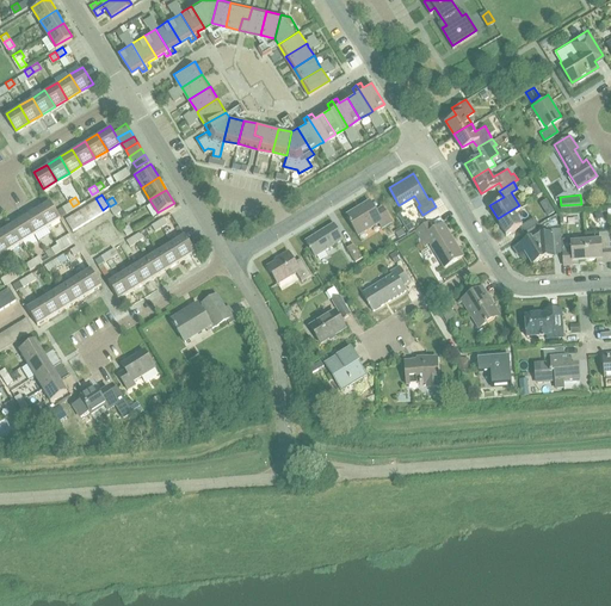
[(103,210),(96,198),(90,202),(97,214),(103,210)]
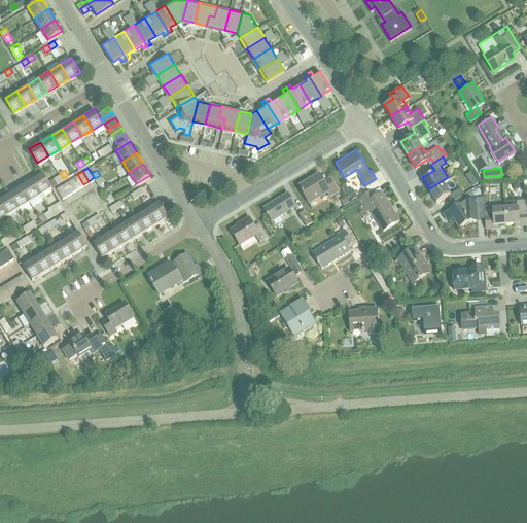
[(43,172),(32,179),(40,194),(51,186),(43,172)]
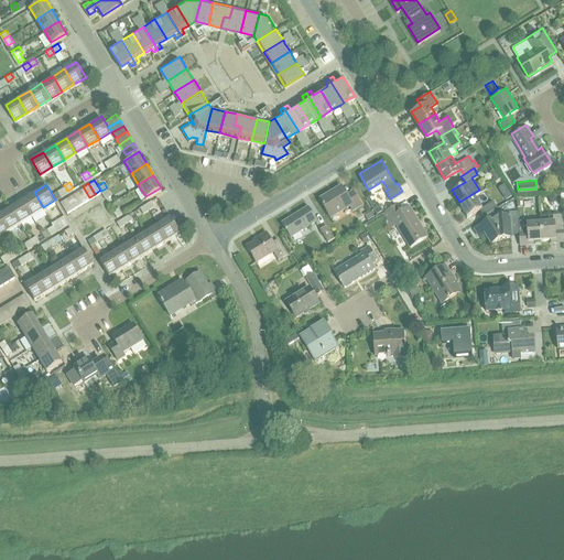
[(328,192),(320,197),(329,215),(349,203),(353,208),(361,203),(353,189),(346,193),(342,184),(335,187),(336,189),(328,193),(328,192)]
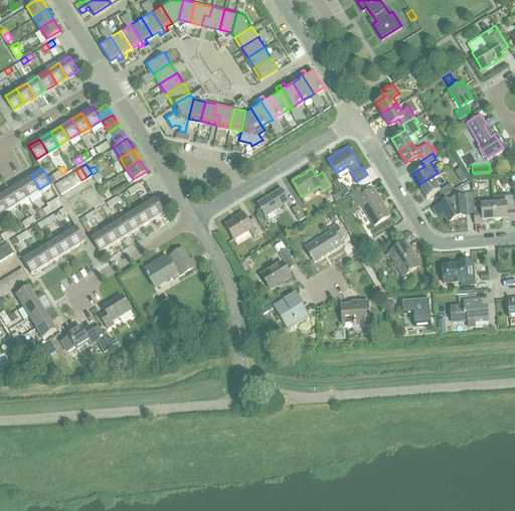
[(61,174),(58,169),(52,172),(55,177),(61,174)]
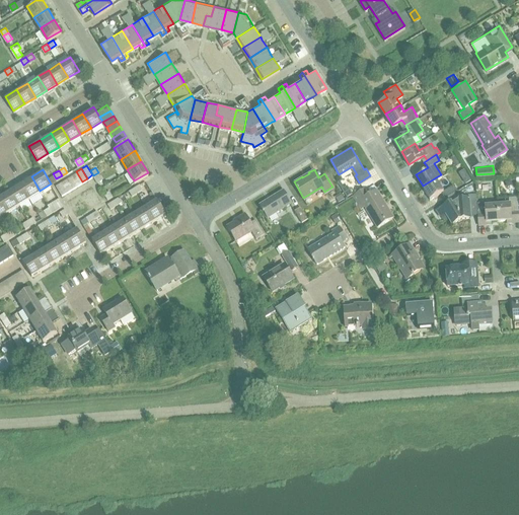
[(82,181),(76,171),(71,174),(77,185),(82,181)]
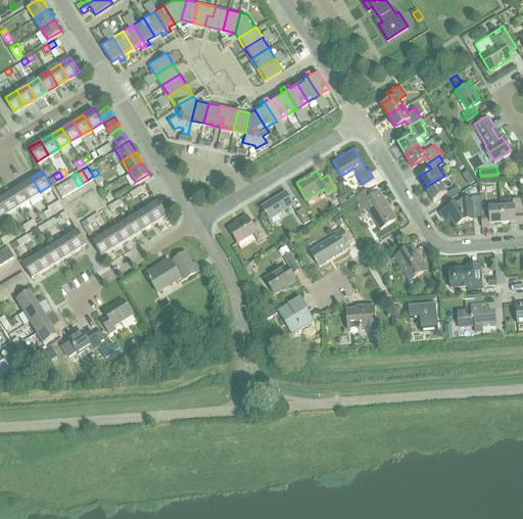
[(103,179),(99,174),(94,177),(98,182),(103,179)]
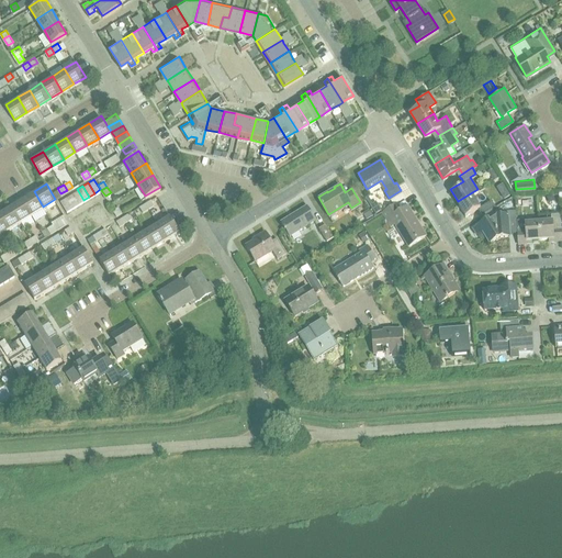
[(506,187),(499,190),(504,197),(509,192),(506,187)]
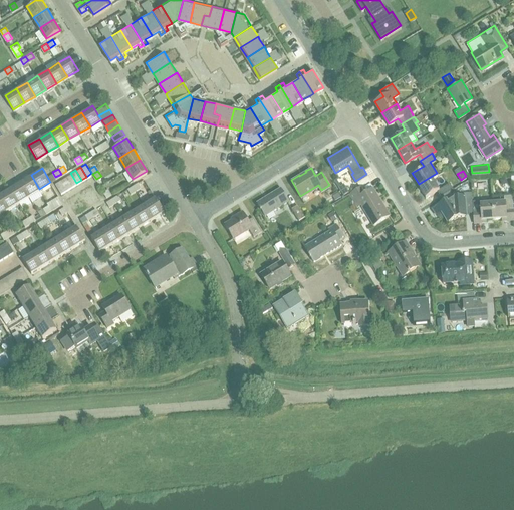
[(70,173),(65,176),(71,186),(76,183),(70,173)]
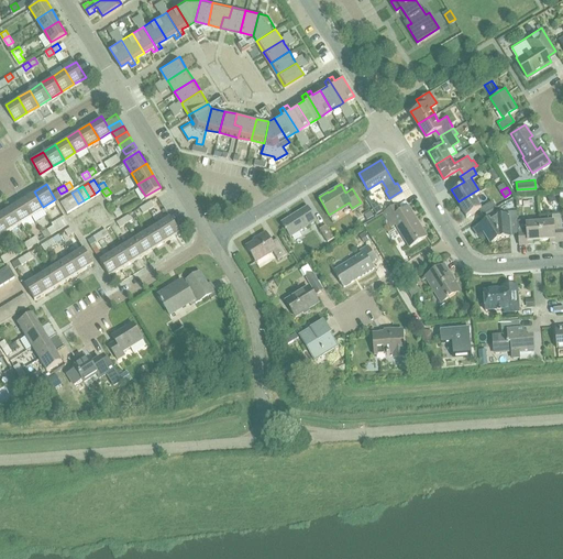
[(34,192),(22,198),(32,214),(43,207),(34,192)]
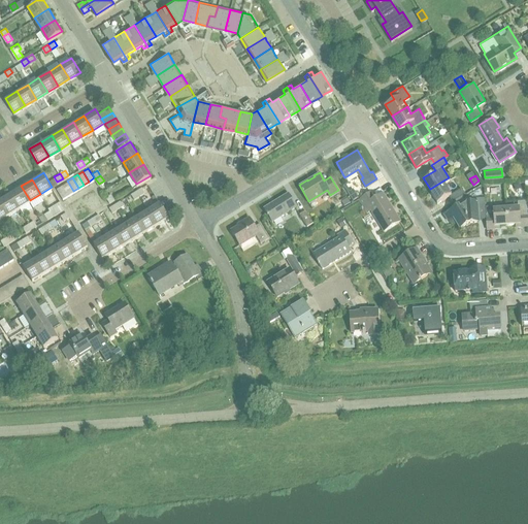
[(73,191),(67,181),(62,185),(68,194),(73,191)]
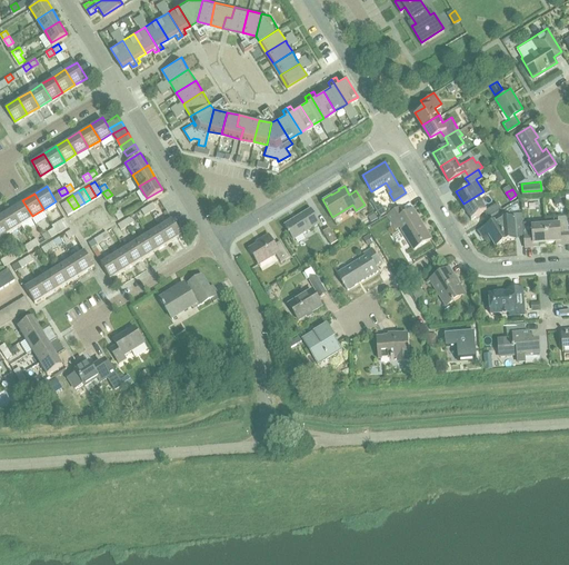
[(463,204),(471,217),(483,209),(486,208),(486,207),(478,195),(463,204)]
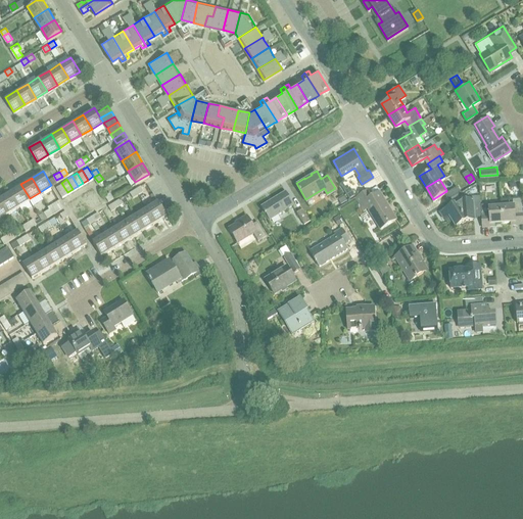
[(341,181),(339,182),(344,189),(348,197),(354,194),(349,186),(346,188),(341,181)]
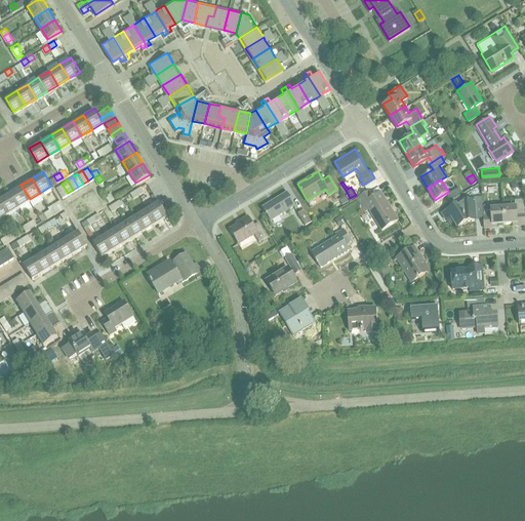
[(68,193),(62,184),(56,187),(63,196),(68,193)]
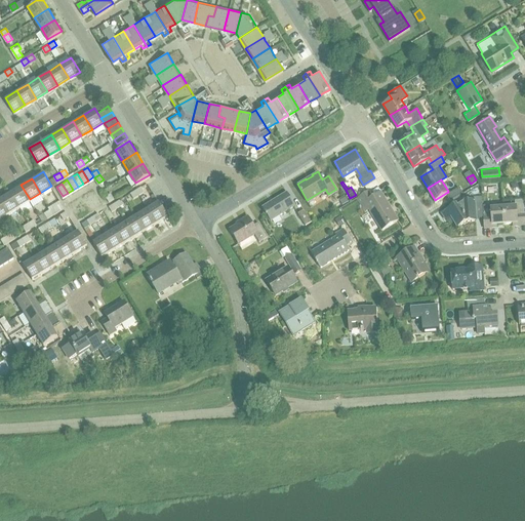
[(21,185),(10,192),(18,206),(19,205),(23,210),(32,205),(29,200),(30,199),(21,185)]
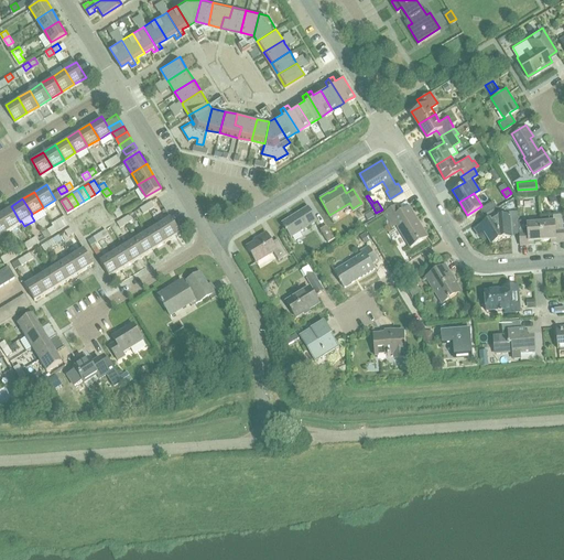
[(151,198),(145,202),(149,207),(154,204),(151,198)]
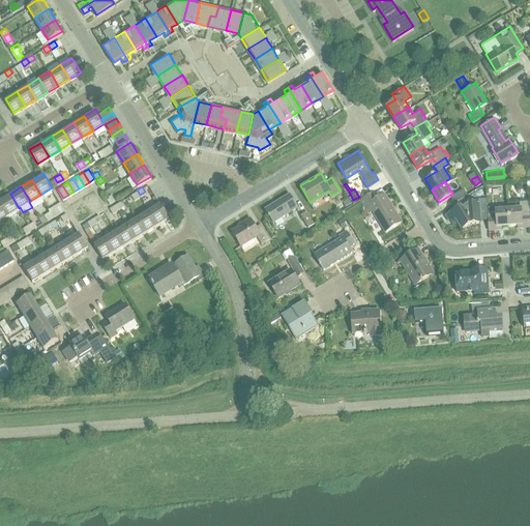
[(452,194),(450,195),(454,200),(466,193),(463,186),(452,193),(452,194)]
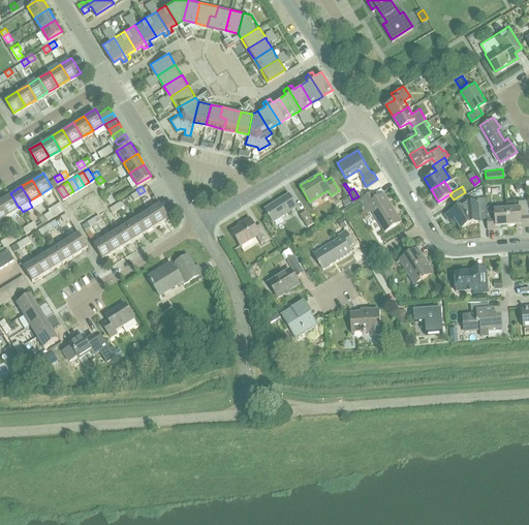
[(139,194),(136,189),(131,192),(134,197),(139,194)]
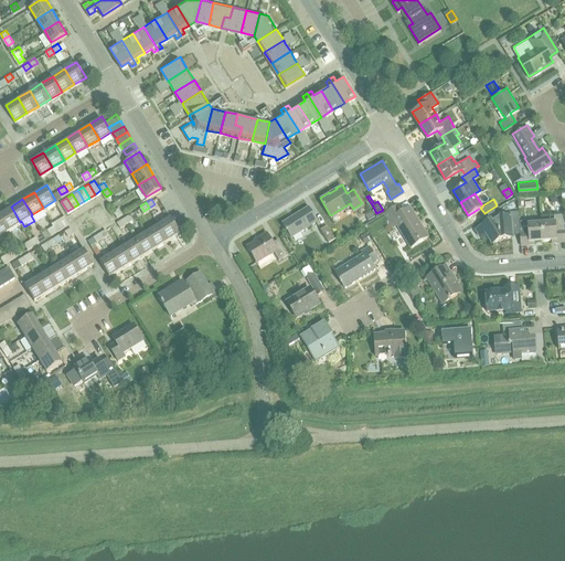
[(411,245),(428,234),(409,204),(400,210),(395,203),(383,210),(393,225),(396,222),(411,245)]
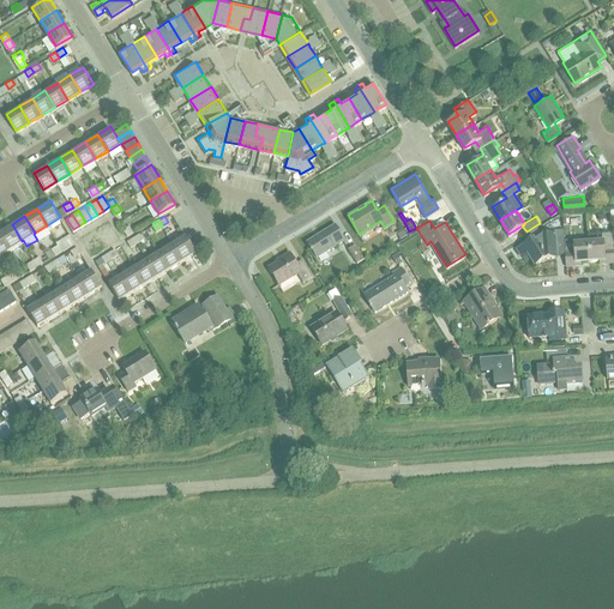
[(315,254),(344,237),(335,222),(307,239),(315,254)]
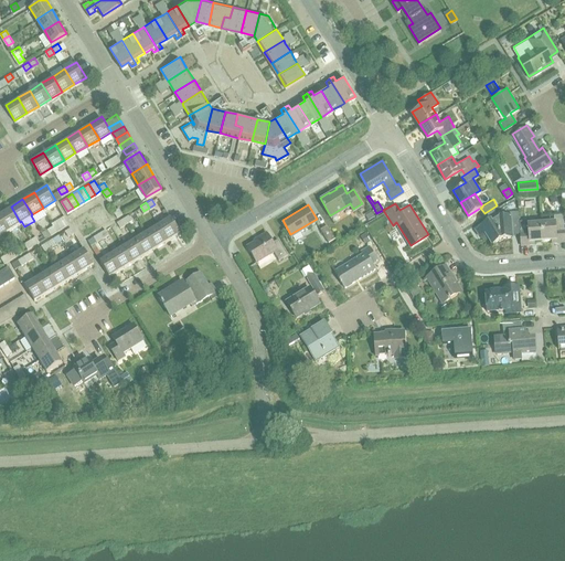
[(117,214),(123,211),(119,205),(113,209),(117,214)]
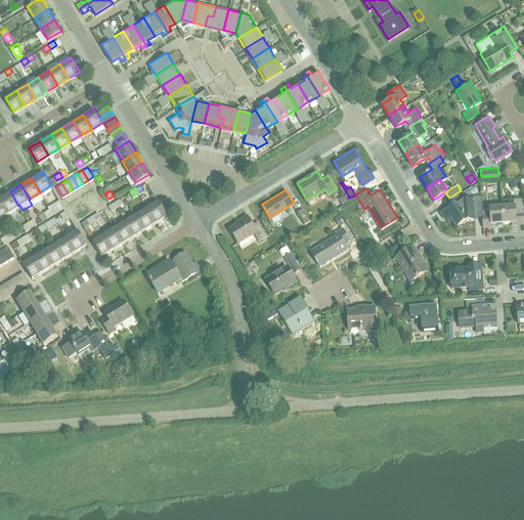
[(10,191),(0,197),(0,199),(8,212),(18,206),(10,191)]
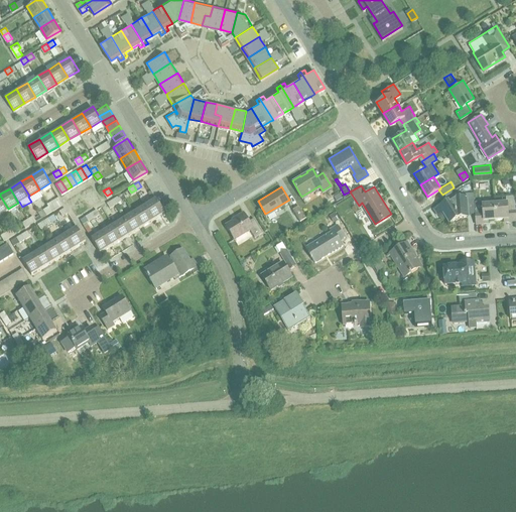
[(338,190),(333,194),(336,200),(342,197),(338,190)]
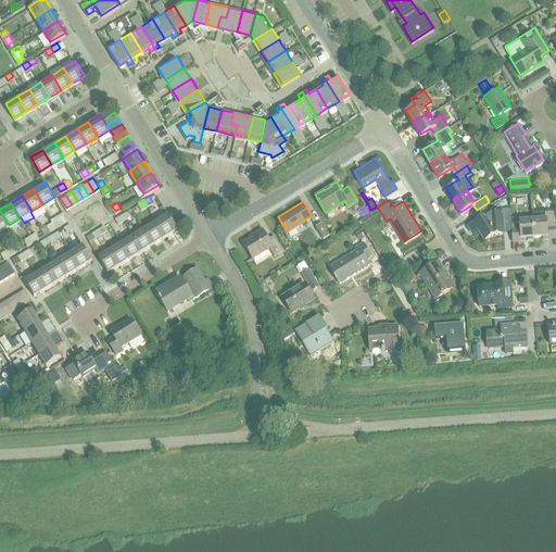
[(474,220),(484,237),(493,231),(503,231),(503,229),(512,228),(510,215),(509,205),(501,207),(501,210),(492,211),(491,209),(474,220)]
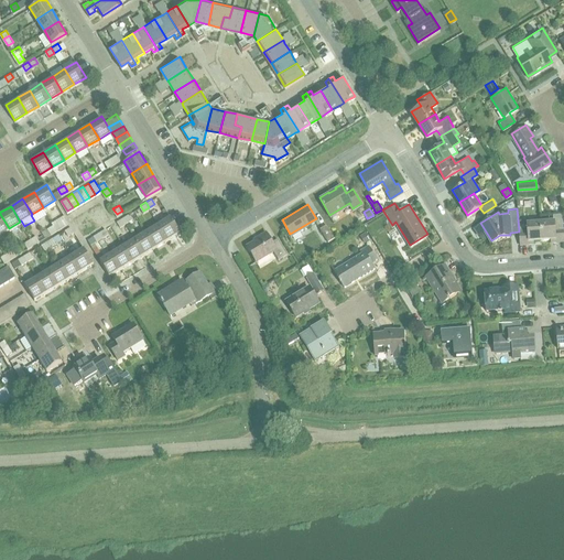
[(122,216),(126,222),(131,217),(128,213),(122,216)]
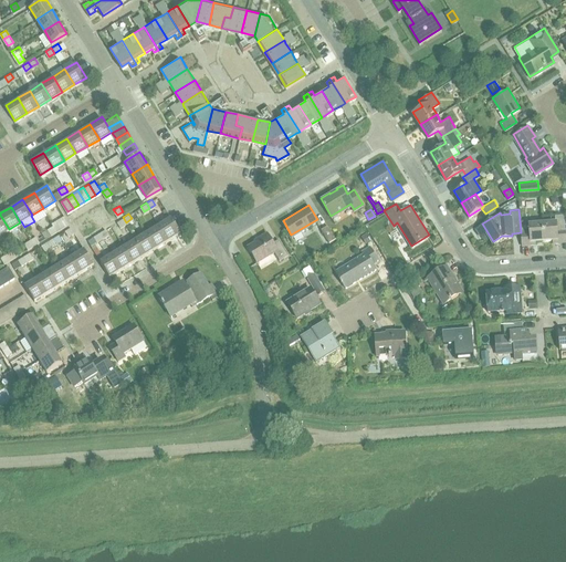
[(565,227),(564,219),(564,214),(554,215),(555,220),(542,221),(544,239),(554,238),(554,241),(565,240),(565,227)]
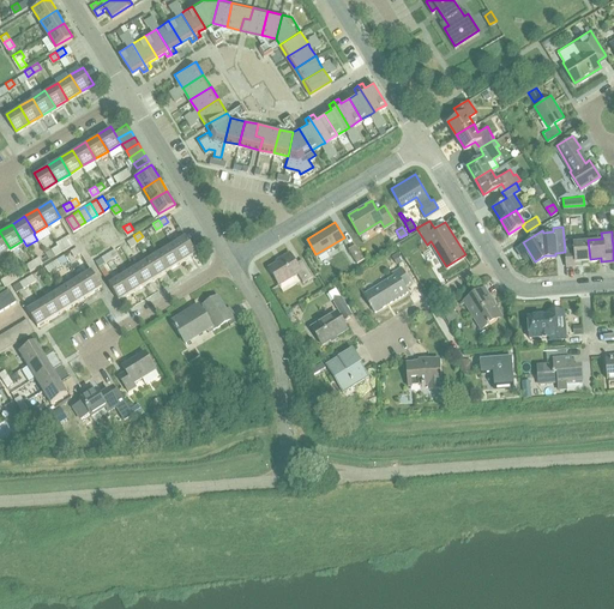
[(61,248),(68,245),(74,241),(70,233),(56,240),(58,243),(61,248)]
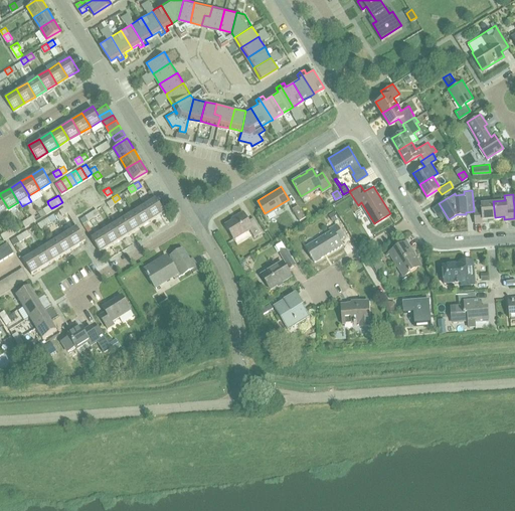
[(156,196),(145,203),(153,217),(164,210),(156,196)]
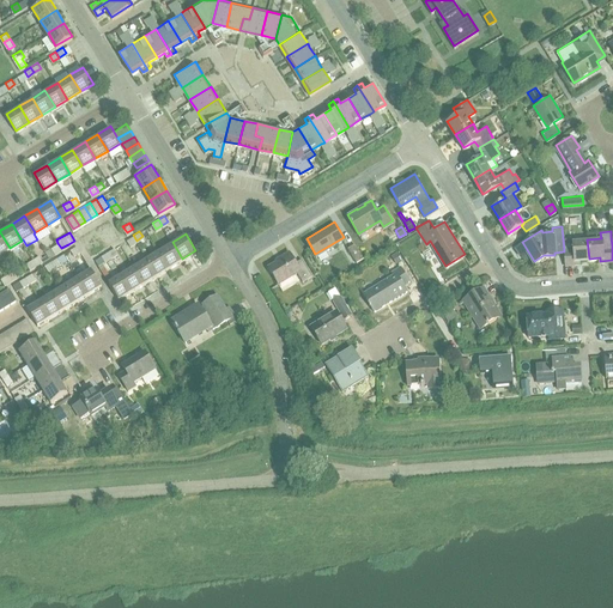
[(137,241),(133,235),(127,238),(131,244),(137,241)]
